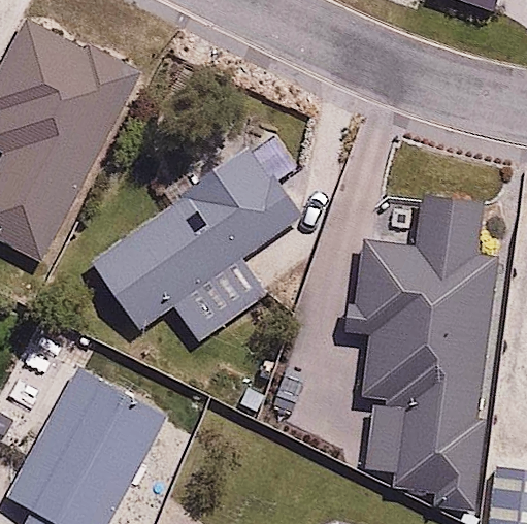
[(139,75),(33,21),(0,83),(0,101),(6,104),(0,115),(0,142),(11,148),(0,169),(0,241),(41,263),(139,75)]
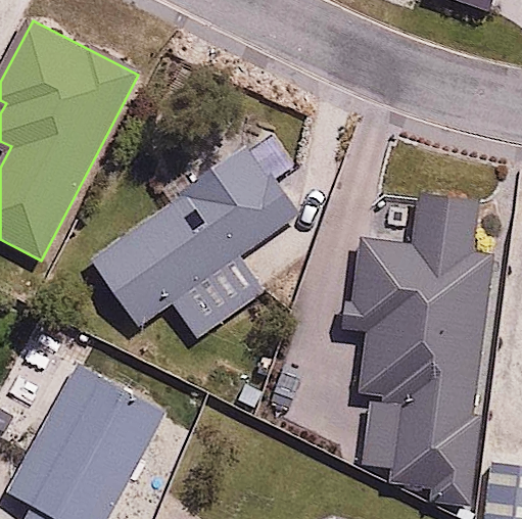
[(278,136),(95,255),(140,324),(171,303),(194,339),(266,292),(241,254),(301,216),(287,193),(306,180),(278,136)]
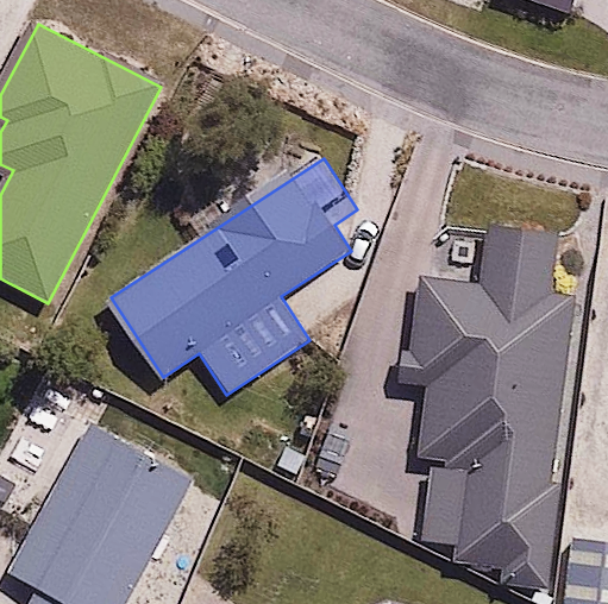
[(484,291),(419,282),(406,371),(430,375),(417,459),(438,463),(425,552),(499,562),(496,580),(553,589),(566,507),(553,504),(582,306),(549,301),(558,237),(494,227),(484,291)]
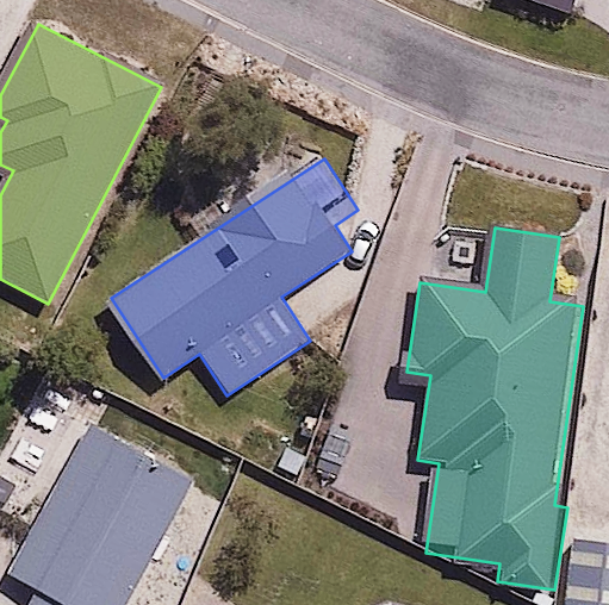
[(126,604),(187,481),(85,432),(13,578),(42,592),(36,604),(126,604)]
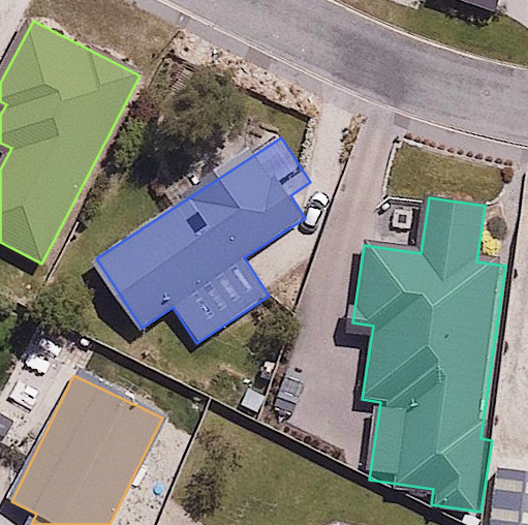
[(527,524),(527,471),(499,468),(492,524),(527,524)]
